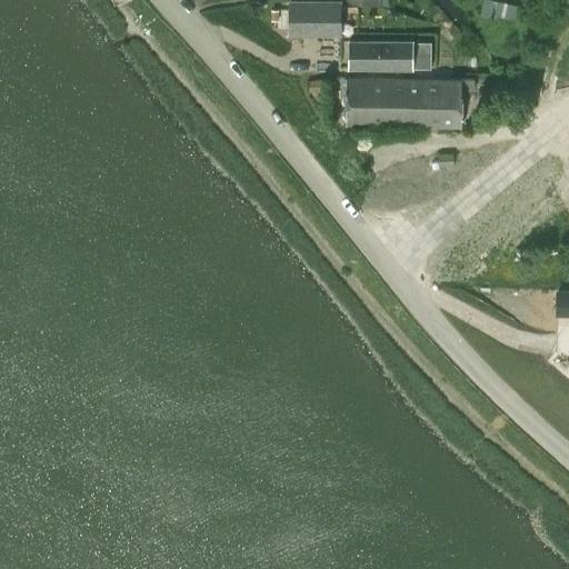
[(517,5),(496,0),(481,0),(479,17),(513,23),(517,5)]
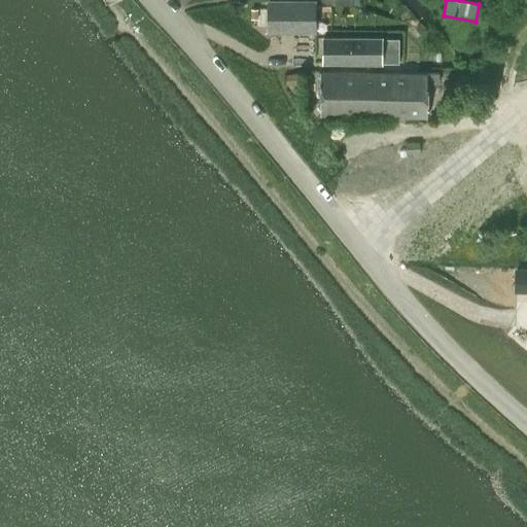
[(268,31),(270,31),(314,31),(315,1),(269,2),(268,31)]
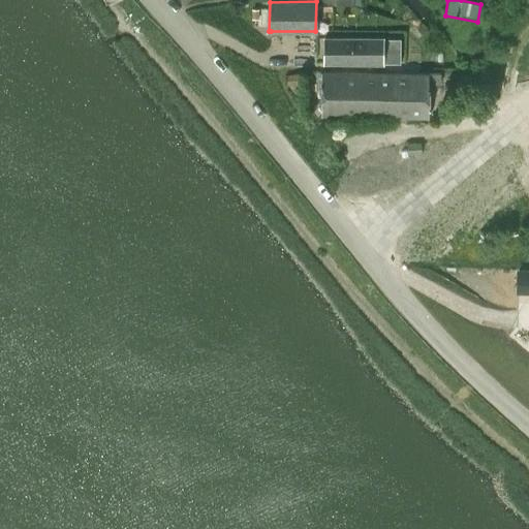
[(324,38),(323,63),(361,64),(361,38),(324,38)]
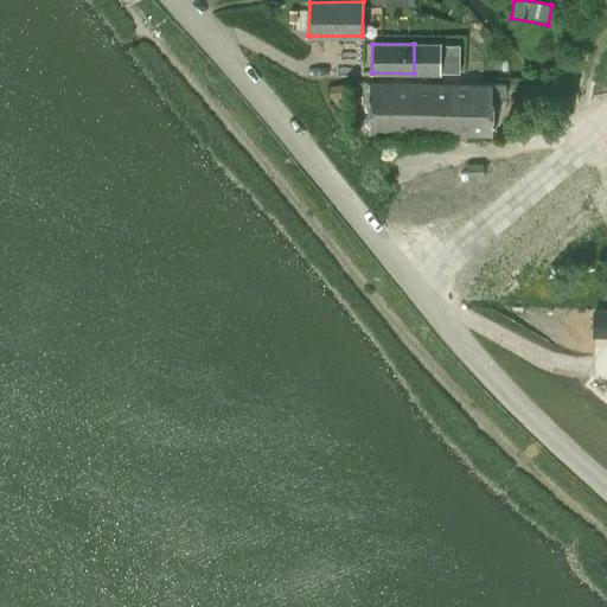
[(414,44),(414,74),(439,74),(439,72),(457,72),(457,46),(439,46),(439,45),(414,44)]
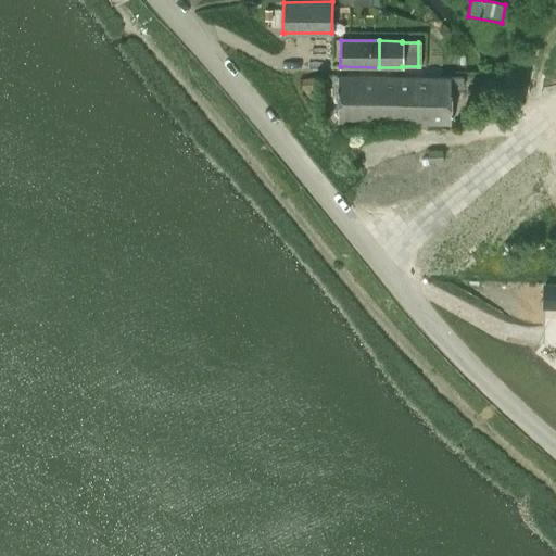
[(337,122),(363,122),(363,96),(383,96),(383,76),(337,76),(337,122)]
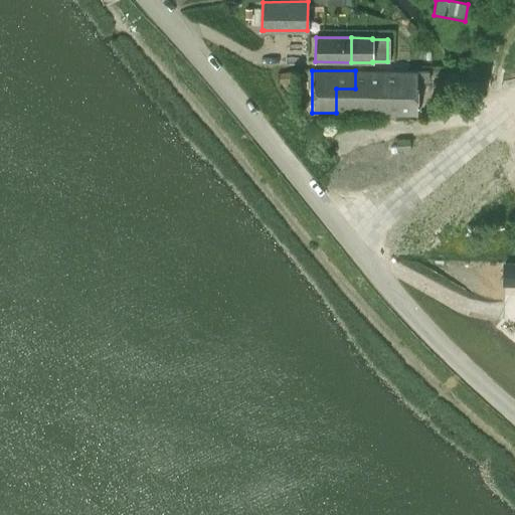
[(336,89),(336,113),(417,114),(417,81),(430,81),(428,71),(417,71),(355,70),(355,89),(336,89)]
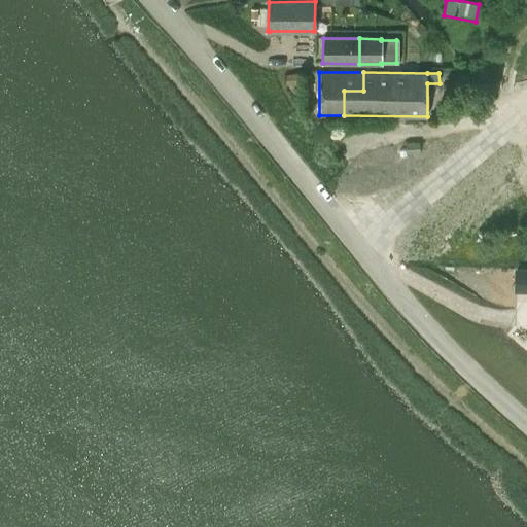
[(419,142),(406,142),(406,153),(420,153),(419,142)]
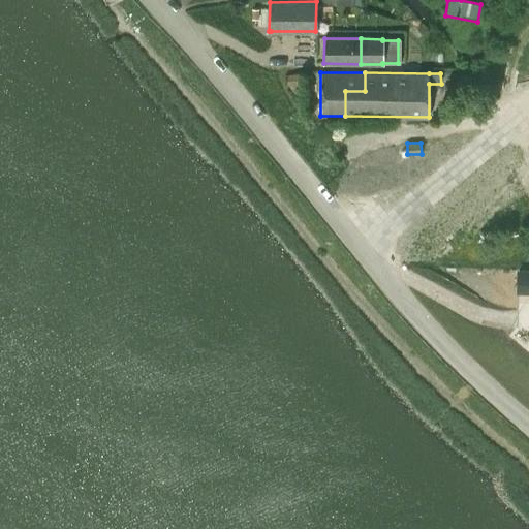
All buildings are outlined.
